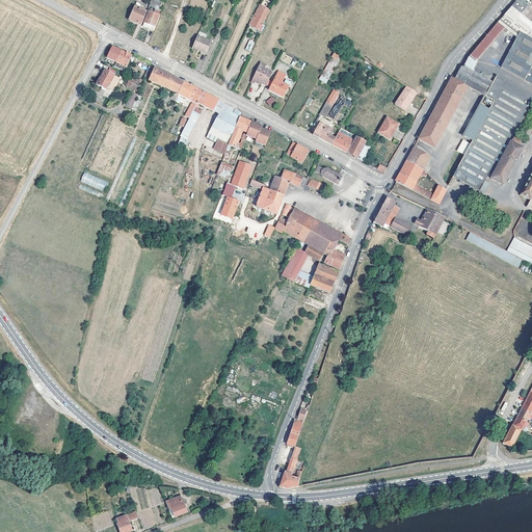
[(531,83),(531,22),(522,14),(529,5),(522,0),(515,0),(498,23),(503,27),(516,37),(501,67),(531,83)]
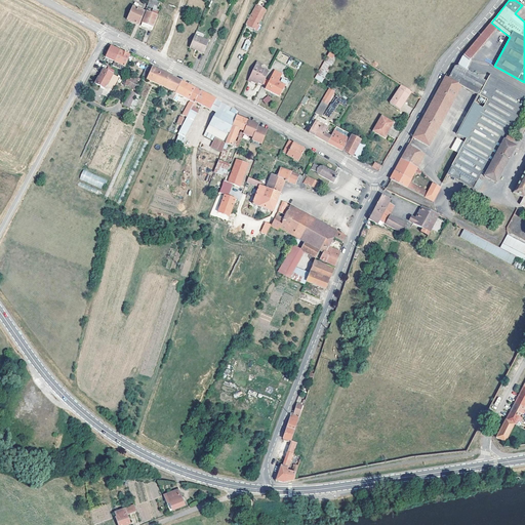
[(257,30),(260,25),(258,24),(266,9),(258,6),(256,5),(247,23),(248,23),(249,24),(248,26),(257,30)]
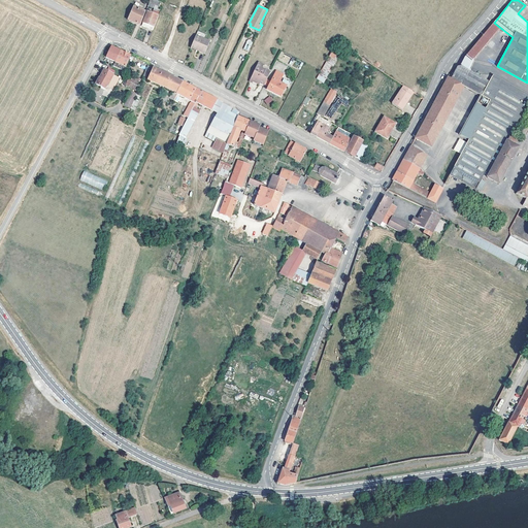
[(129,20),(141,25),(146,11),(135,7),(134,6),(129,20)]
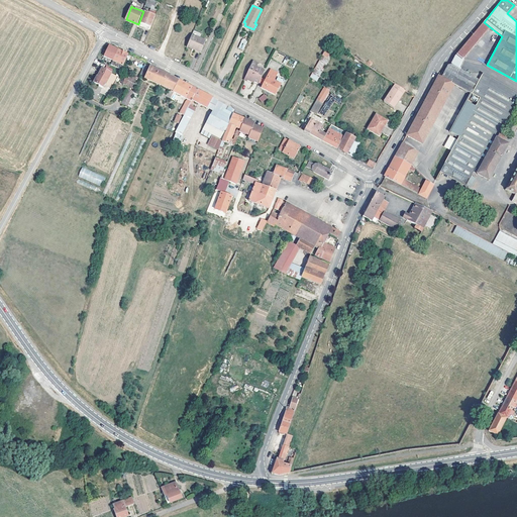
[(146,29),(149,30),(156,16),(145,12),(141,24),(147,27),(146,29)]
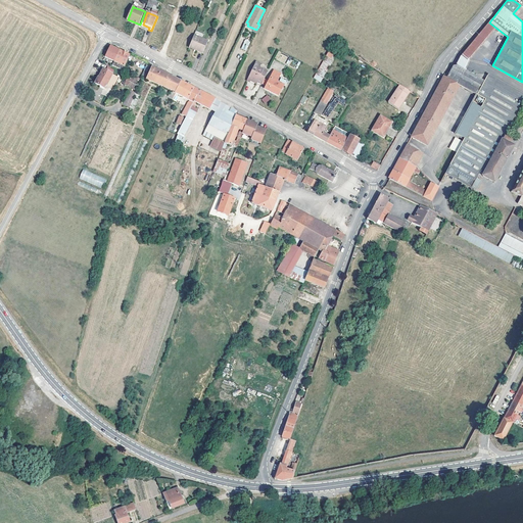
[(462,67),(494,27),(489,22),(453,65),(458,65),(462,67)]
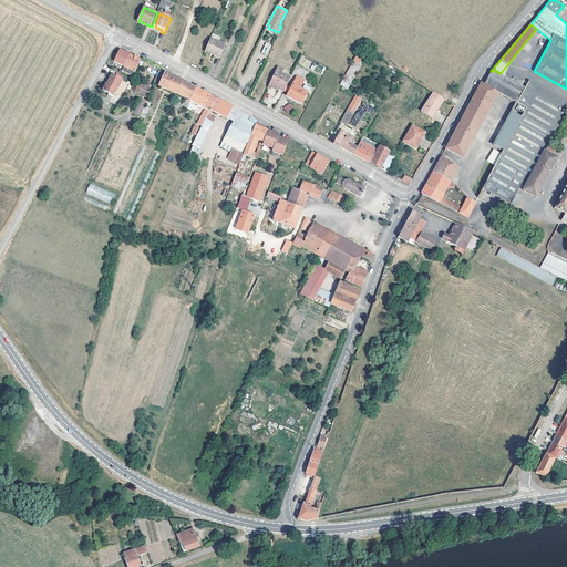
[(226,45),(210,39),(205,52),(220,58),(226,45)]
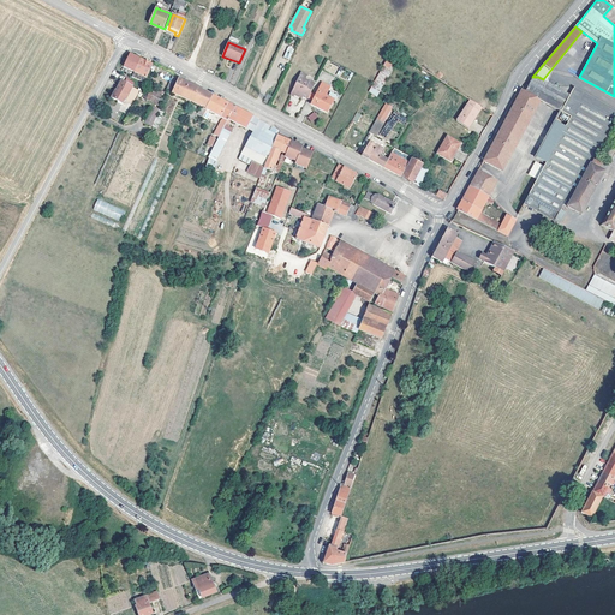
[(284,58),(290,60),(294,48),(288,46),(284,58)]
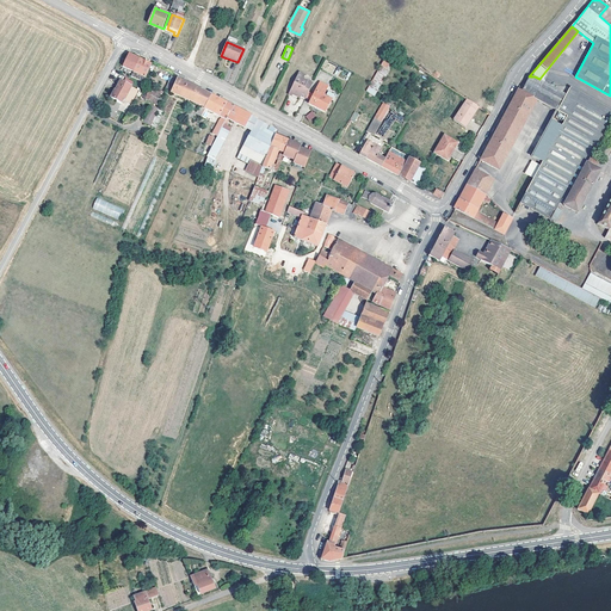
[(134,72),(140,59),(130,54),(123,66),(134,72)]
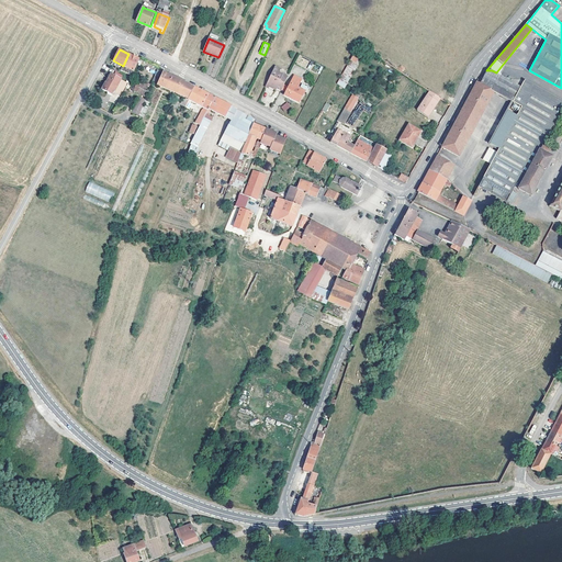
[(139,59),(128,54),(123,66),(134,71),(139,59)]
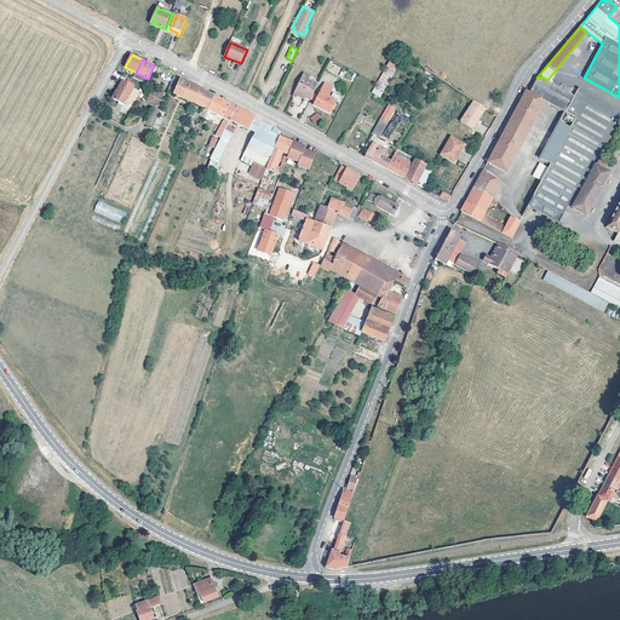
[(136,73),(133,78),(145,84),(148,79),(136,73)]
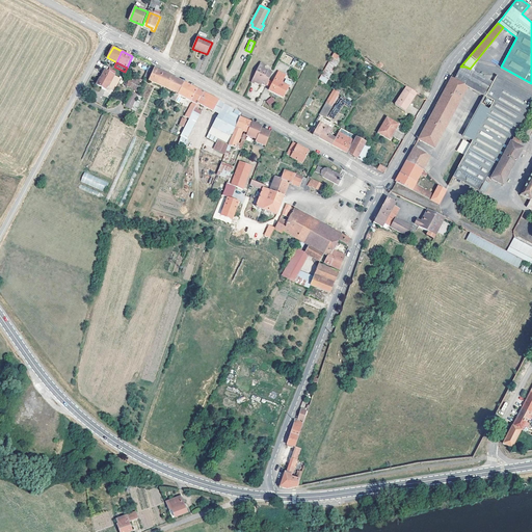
[(266,65),(260,62),(251,81),(256,82),(262,85),(263,84),(266,85),(268,82),(273,73),(264,69),(266,65)]
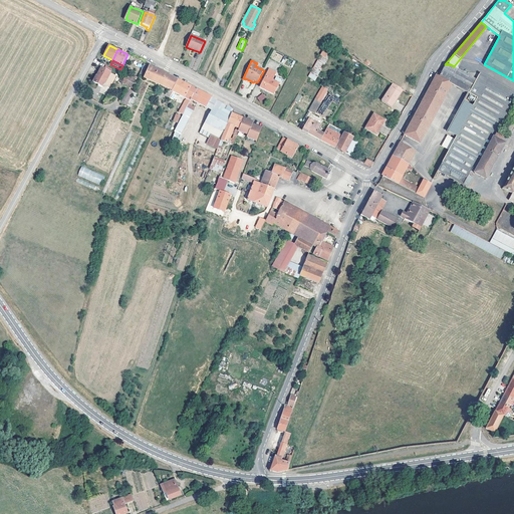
[(140,75),(144,77),(150,66),(145,64),(140,75)]
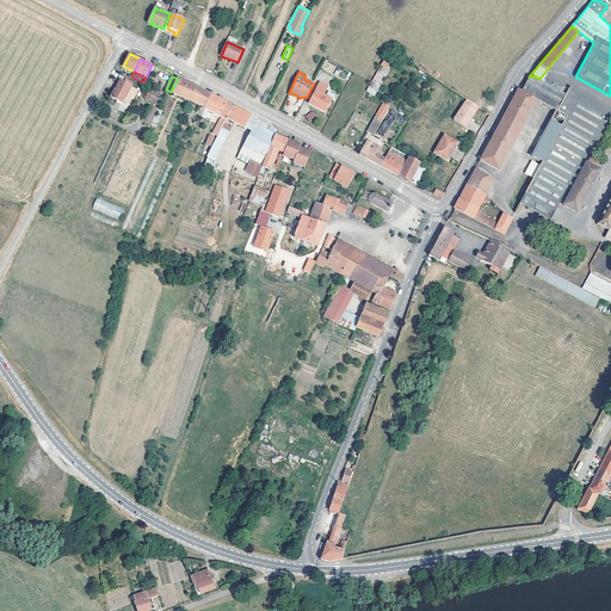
[(557,135),(544,160),(520,204),(555,222),(561,211),(556,209),(560,201),(565,203),(563,204),(578,213),(600,170),(594,167),(597,162),(588,159),(610,117),(610,107),(571,86),(566,93),(539,79),(535,76),(529,76),(519,90),(537,99),(568,116),(562,125),(557,135)]
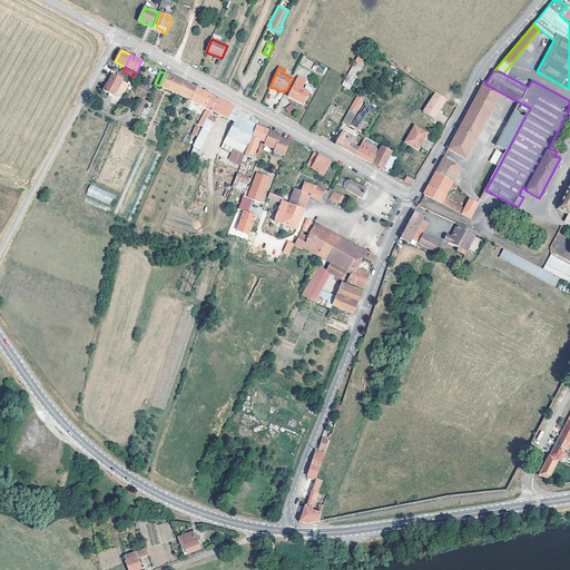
[(159,86),(176,92),(188,99),(192,100),(198,89),(190,85),(166,74),(159,86)]
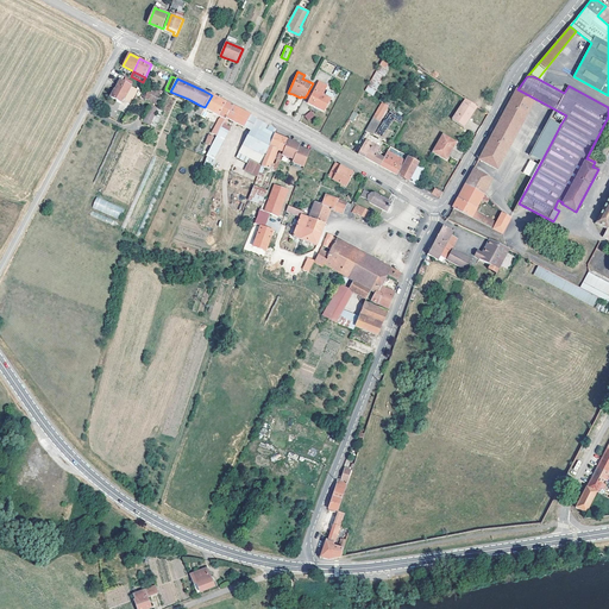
[(131,86),(121,80),(115,90),(115,89),(111,96),(123,102),(125,99),(131,86)]
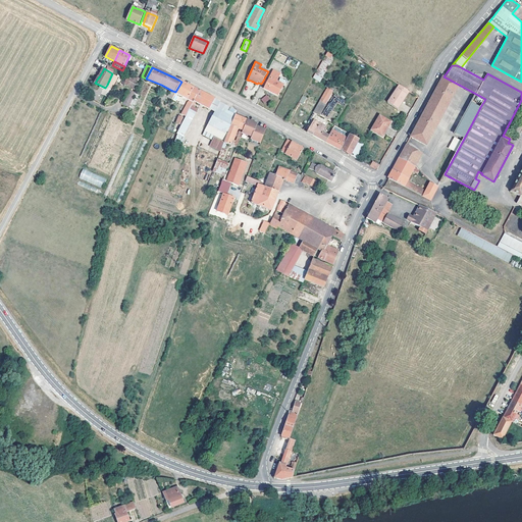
[(265,86),(264,88),(278,95),(283,86),(276,82),(280,74),(272,70),(266,83),(265,86)]
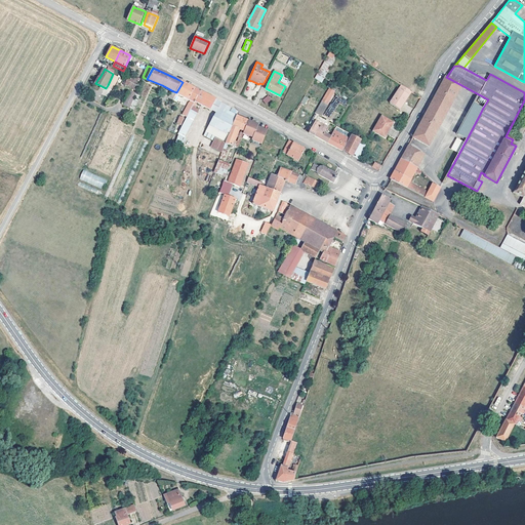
[(118,77),(113,74),(108,85),(112,87),(118,77)]
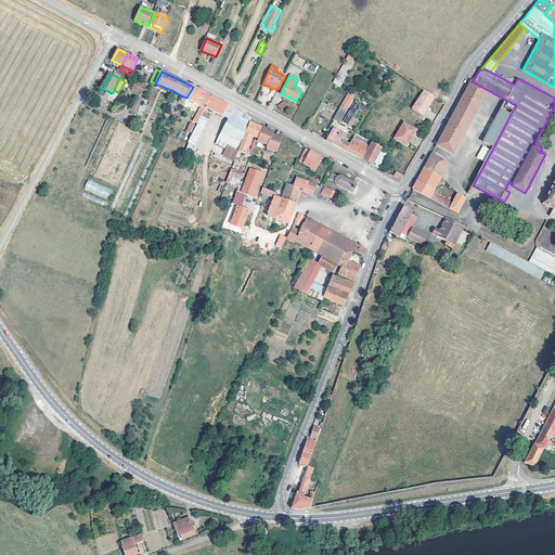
[(143,94),(147,84),(136,79),(131,90),(143,94)]
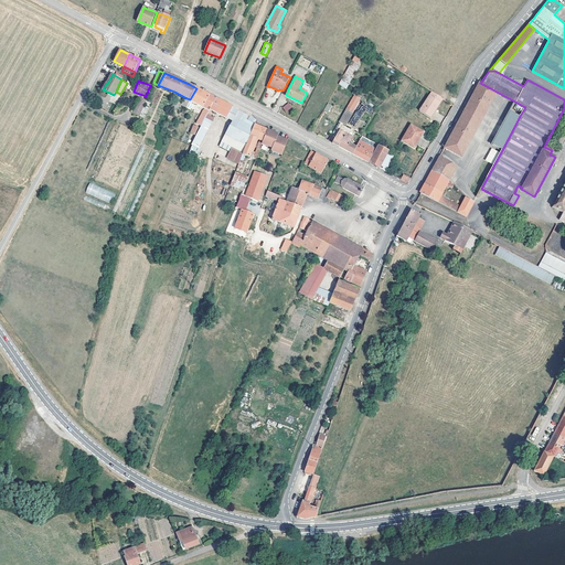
[(479,82),(444,148),(461,157),(497,92),(480,83),(479,82)]
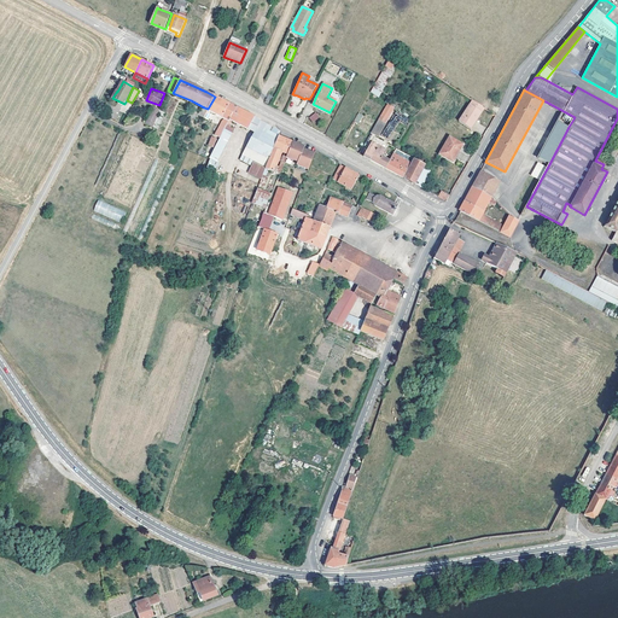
[(208,110),(209,111),(226,118),(219,133),(217,136),(221,139),(228,126),(231,120),(237,108),(215,97),(208,109),(208,110)]
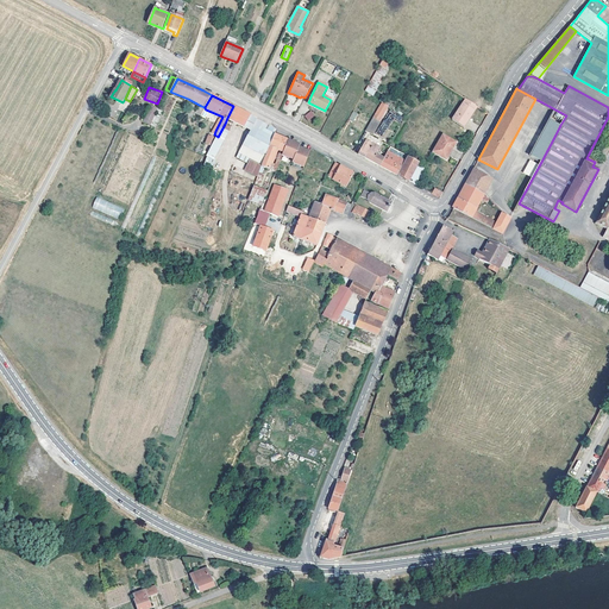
[(463,102),(475,111),(477,106),(466,99),(463,102)]
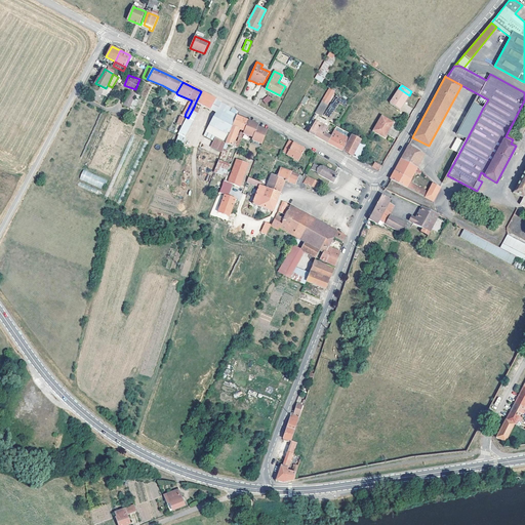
[(328,87),(316,113),(322,116),(335,90),(328,87)]
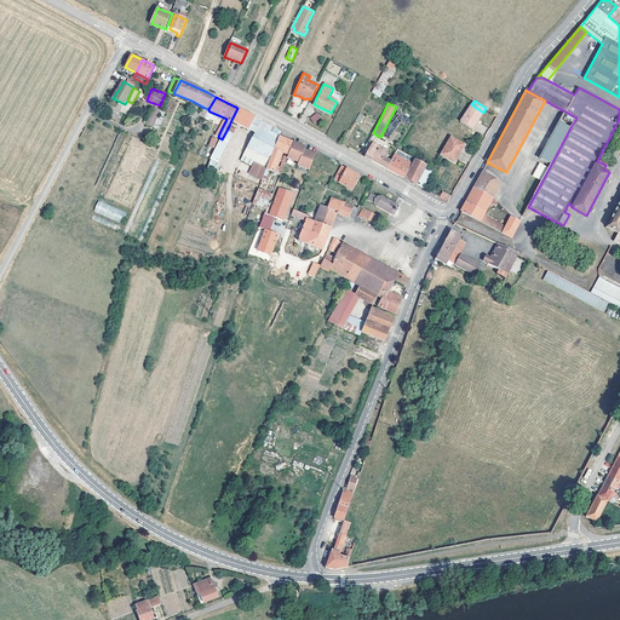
[(483,113),(471,104),(460,121),(471,128),(475,124),(476,124),(483,113)]
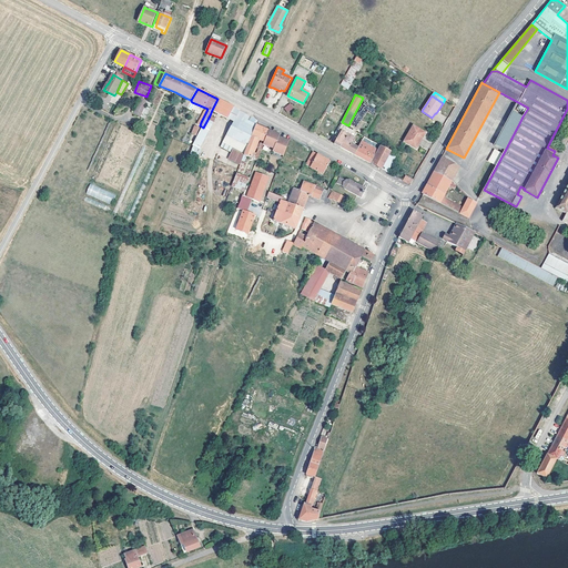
[(144,118),(151,102),(139,98),(133,113),(144,118)]
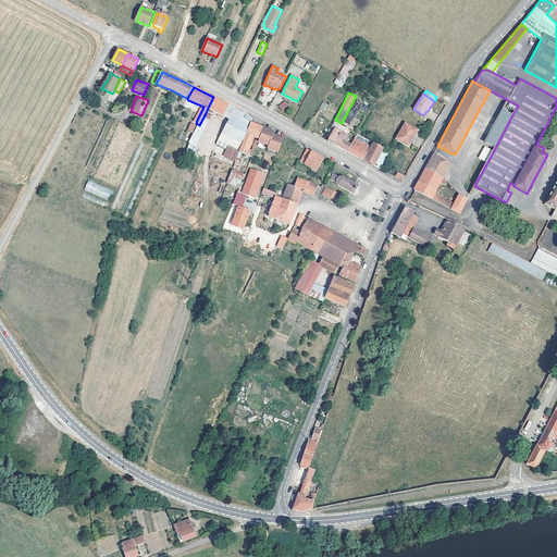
[(208,108),(210,109),(224,116),(230,106),(213,97),(208,108)]
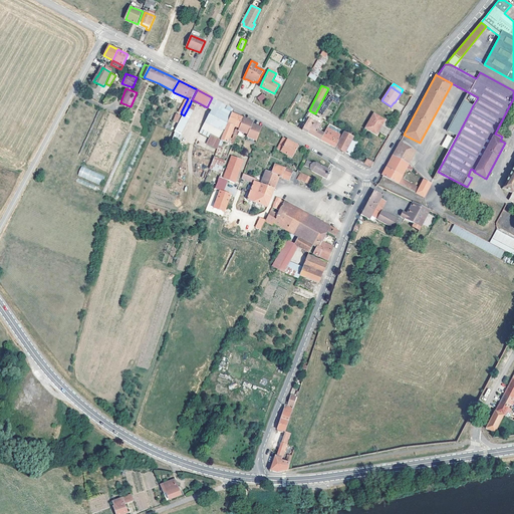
[(262,93),(257,97),(260,102),(266,97),(262,93)]
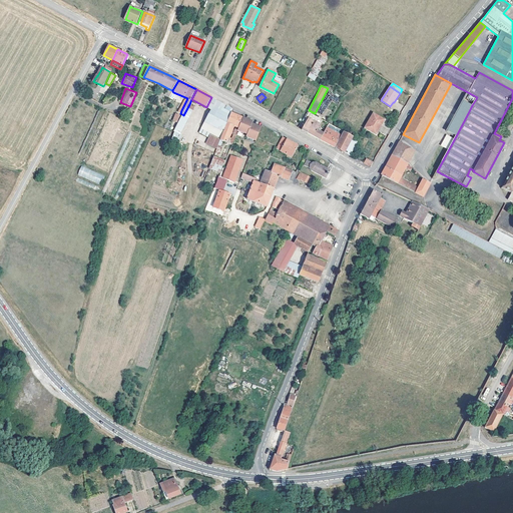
[(329,95),(316,111),(321,115),(334,99),(329,95)]
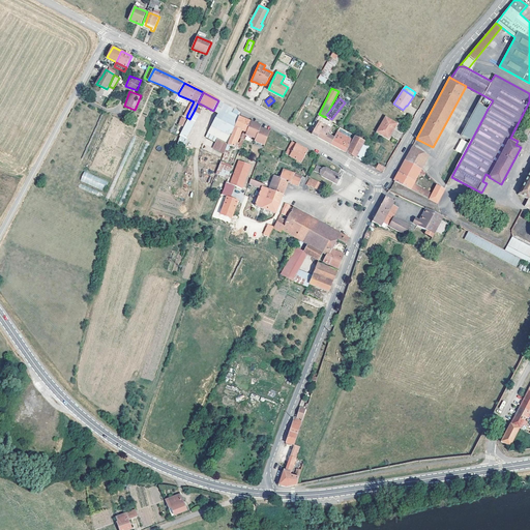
[(218,100),(213,111),(218,114),(224,104),(218,100)]
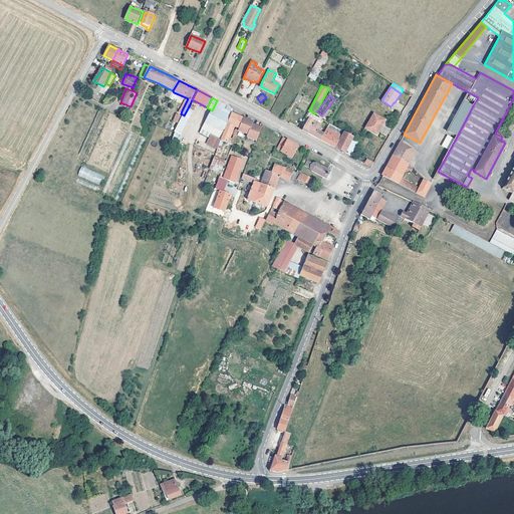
[(222,139),(232,113),(233,108),(217,100),(212,110),(203,129),(222,139)]
